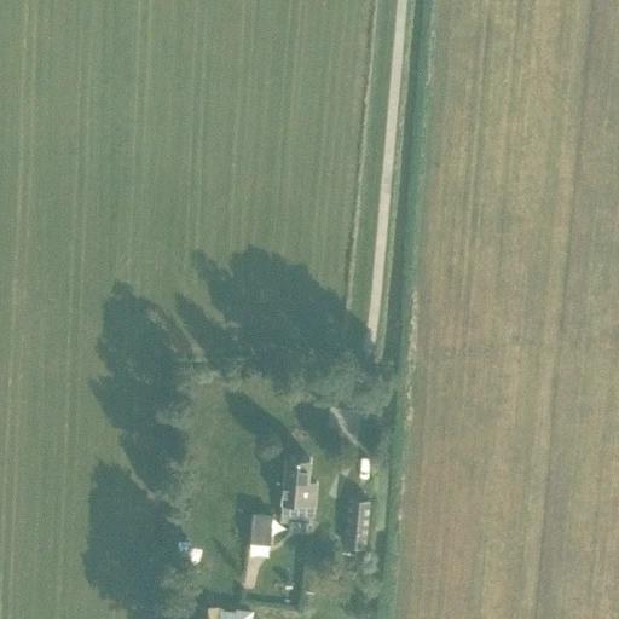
[(308,480),(311,457),(287,455),(283,501),(282,501),(281,519),(290,520),(290,528),(310,531),(310,522),(313,522),(314,504),(317,481),(308,480)]
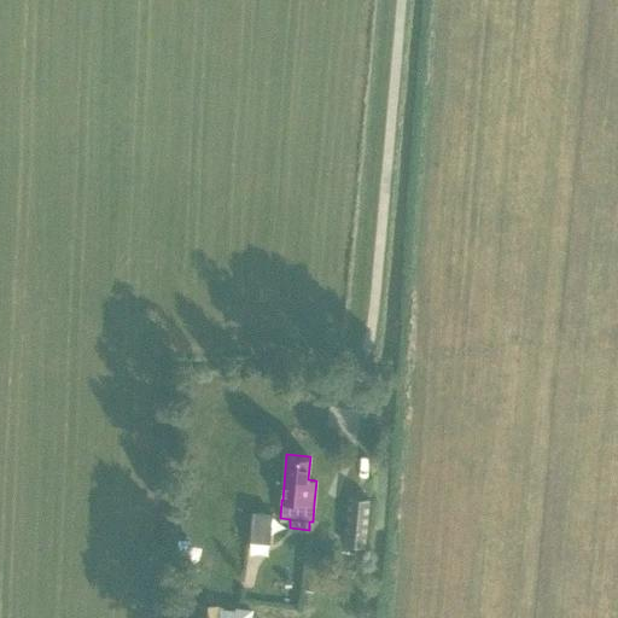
[(369,499),(349,497),(344,544),(365,547),(369,499)]
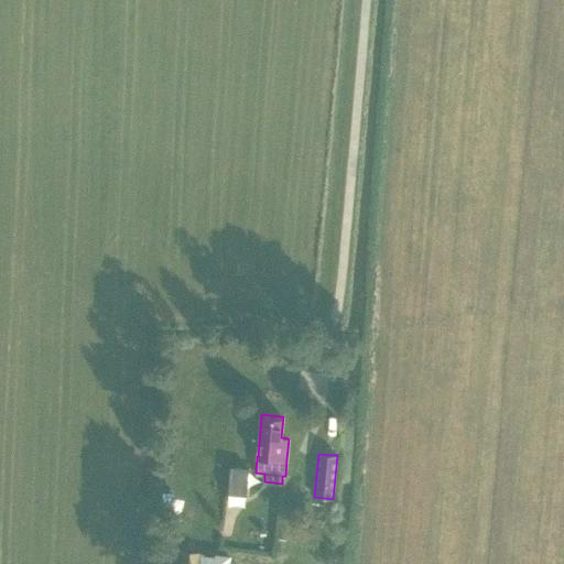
[(234,516),(224,513),(221,530),(231,532),(234,516)]
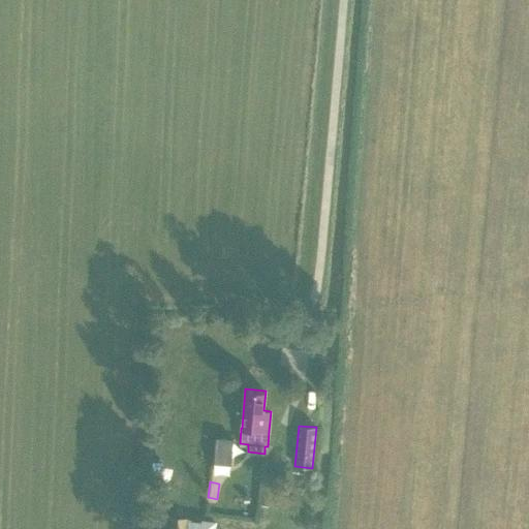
[(272,485),(265,484),(262,505),(269,506),(272,485)]
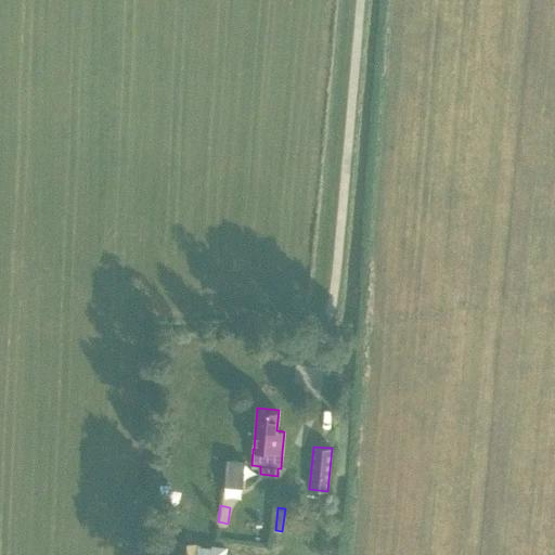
[(227,554),(228,547),(179,541),(177,554),(227,554)]
